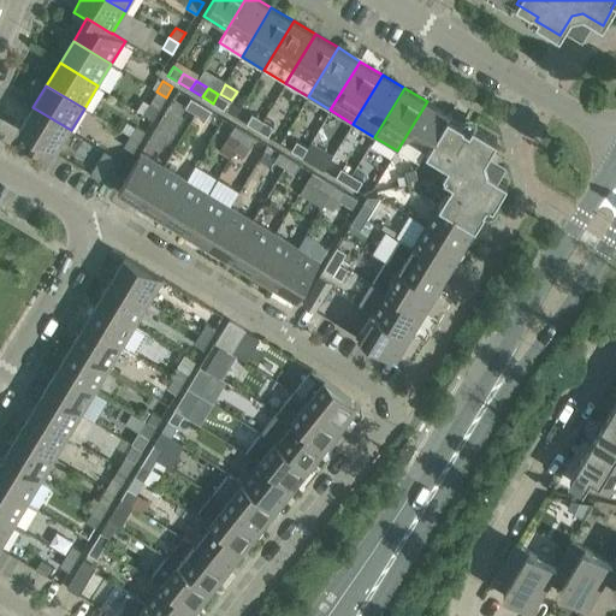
[(166,98),(157,92),(143,113),(153,119),(166,98)]
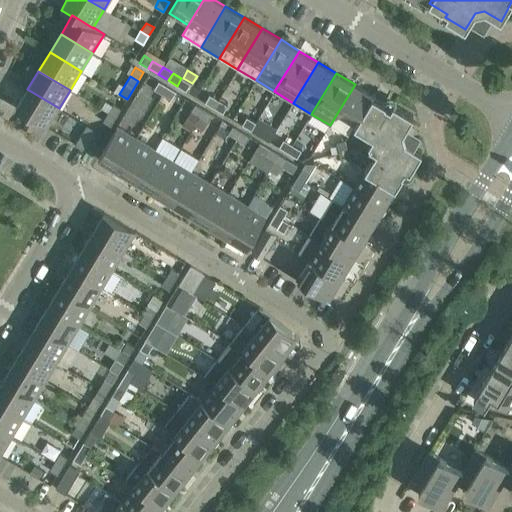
[(186,91),(190,83),(181,78),(177,86),(186,91)]
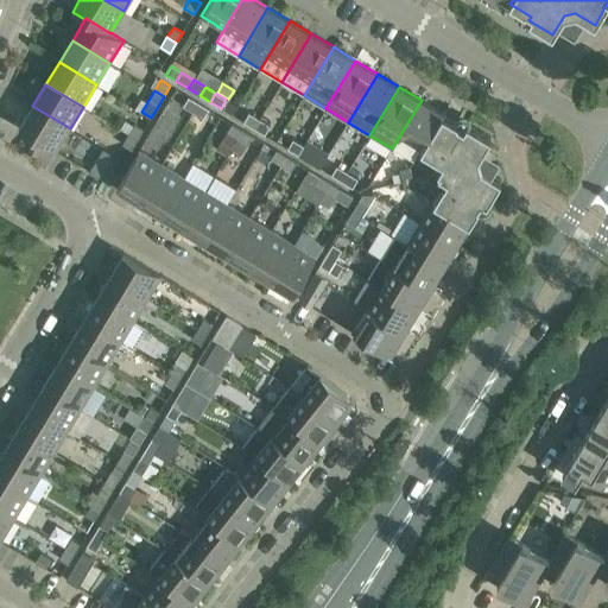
[(189,97),(183,107),(194,113),(198,103),(189,97)]
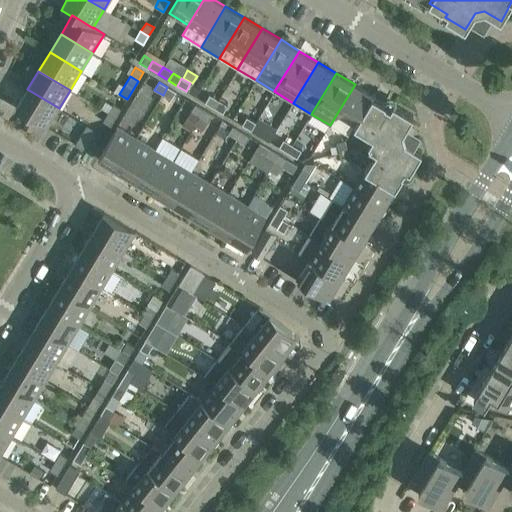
[(355,126),(374,96),(355,84),(336,115),(355,126)]
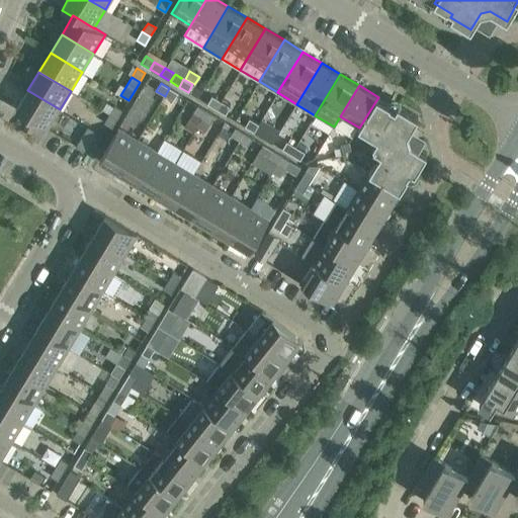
[(173,101),(178,93),(169,88),(165,96),(173,101)]
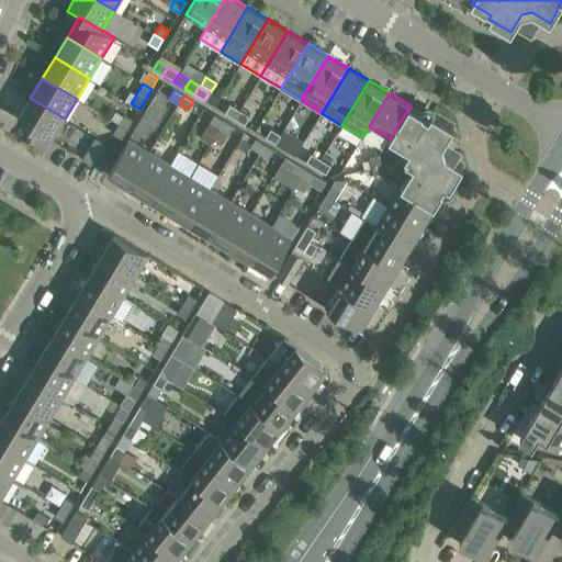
[(18,119),(52,139),(65,119),(30,98),(18,119)]
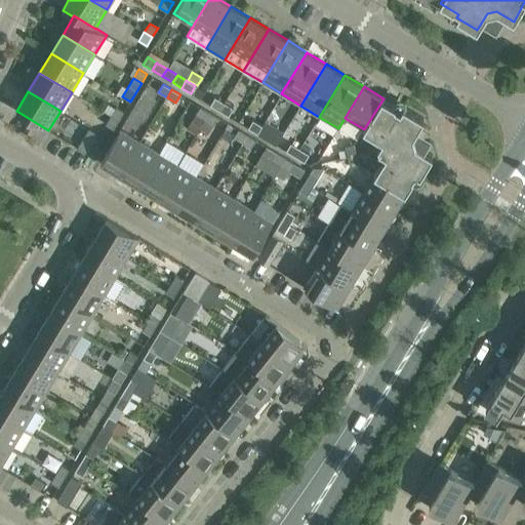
[(214,97),(210,106),(219,111),(224,104),(214,97)]
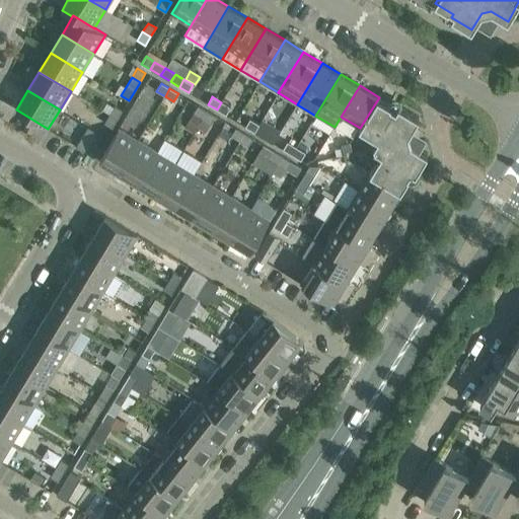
[(372,147),(381,153),(370,170),(401,190),(412,171),(416,173),(428,153),(412,143),(409,134),(419,117),(398,104),(396,107),(379,97),(360,128),(378,139),(372,147)]
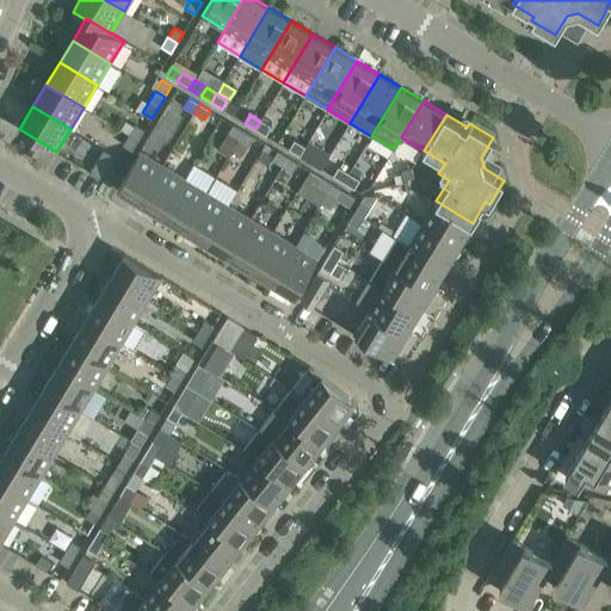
[(266,135),(271,127),(260,121),(255,129),(266,135)]
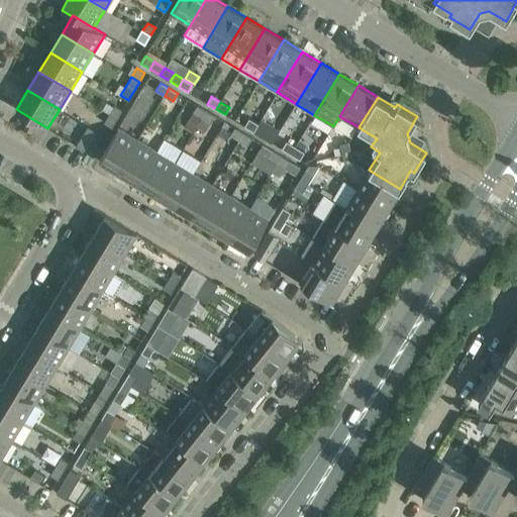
[(122,110),(114,105),(108,114),(117,119),(122,110)]
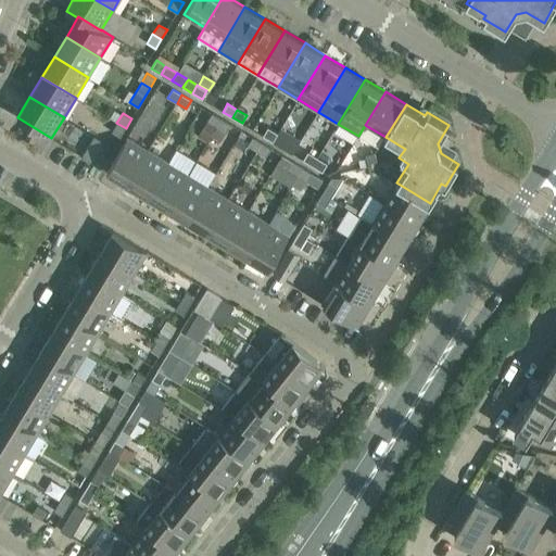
[(213,113),(207,121),(217,127),(222,118),(213,113)]
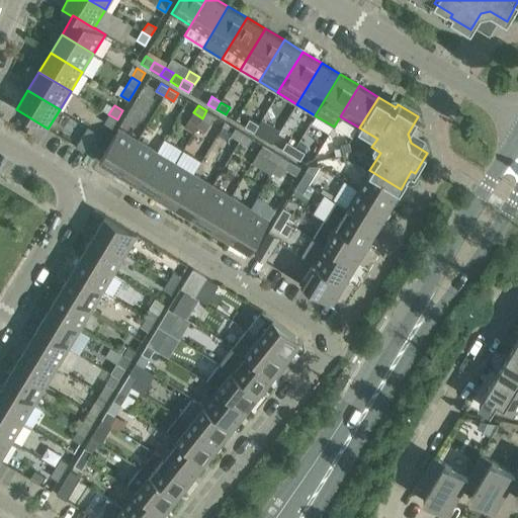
[(210,123),(216,115),(206,110),(202,118),(210,123)]
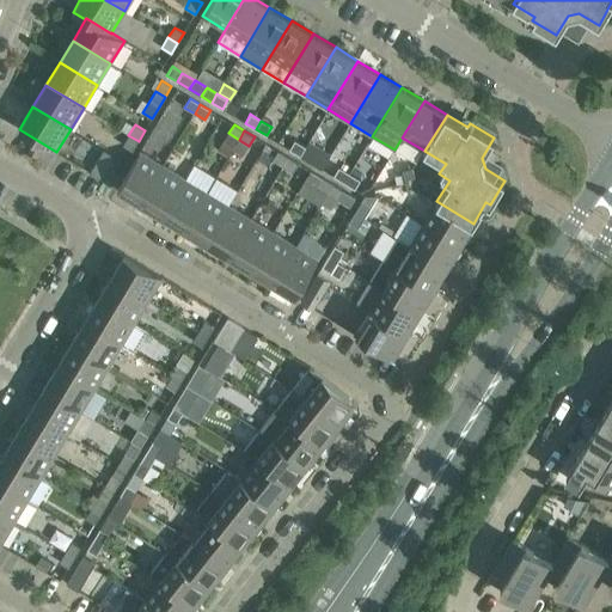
[(122,146),(132,152),(139,141),(128,135),(122,146)]
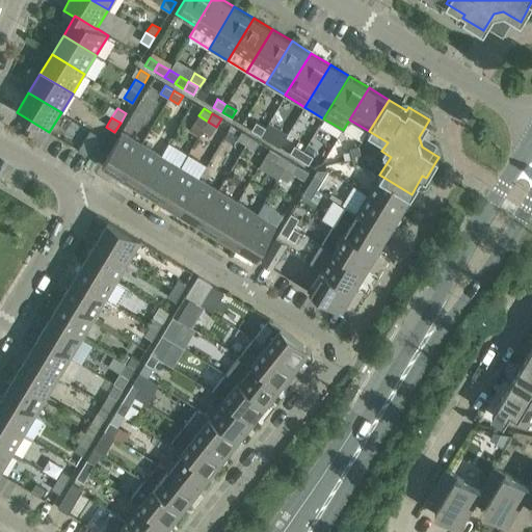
[(203,124),(195,120),(190,128),(197,133),(203,124)]
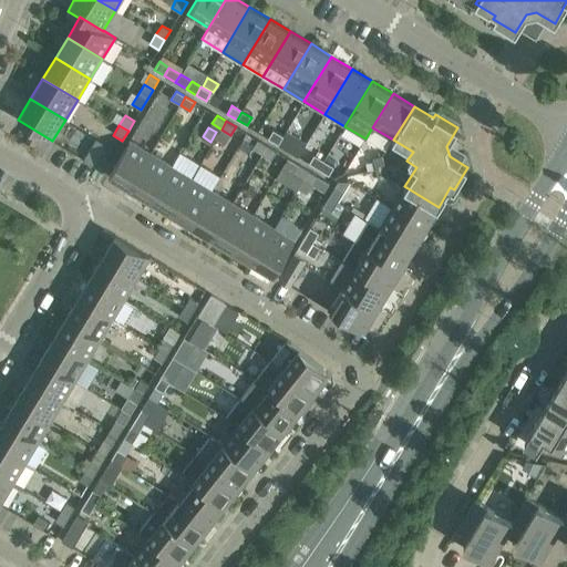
[(284,135),(274,130),(268,138),(278,144),(284,135)]
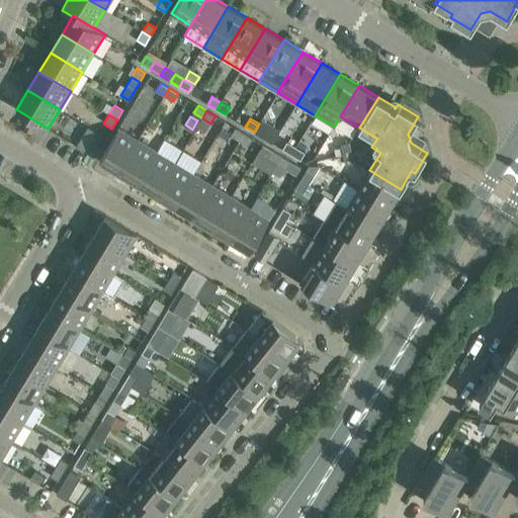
[(261,120),(259,123),(254,132),(272,144),(279,132),(261,120)]
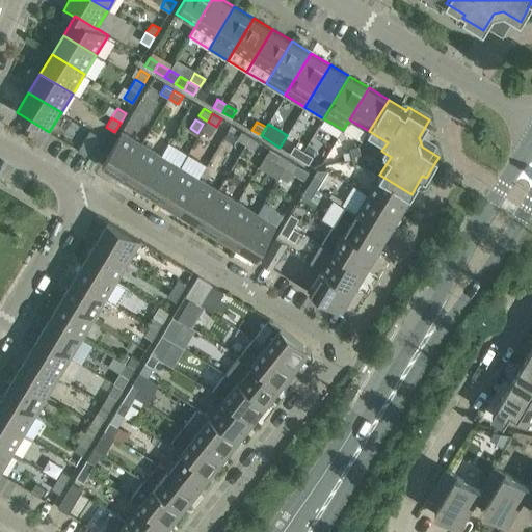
[(241,131),(237,139),(246,144),(250,137),(241,131)]
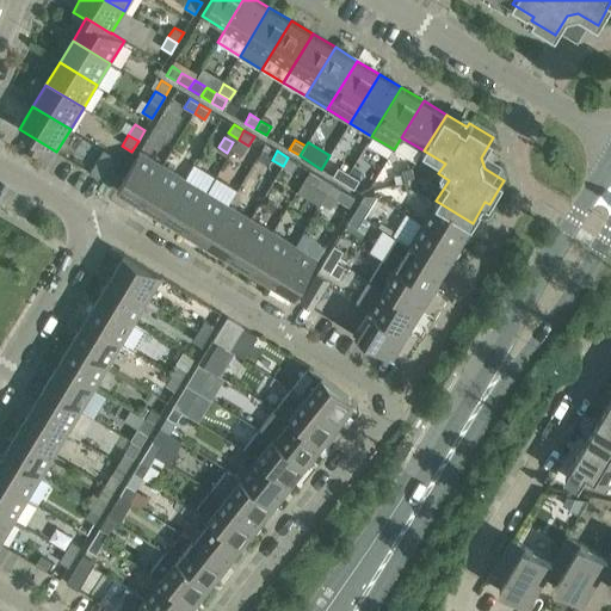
[(140,152),(117,189),(140,203),(162,165),(140,152)]
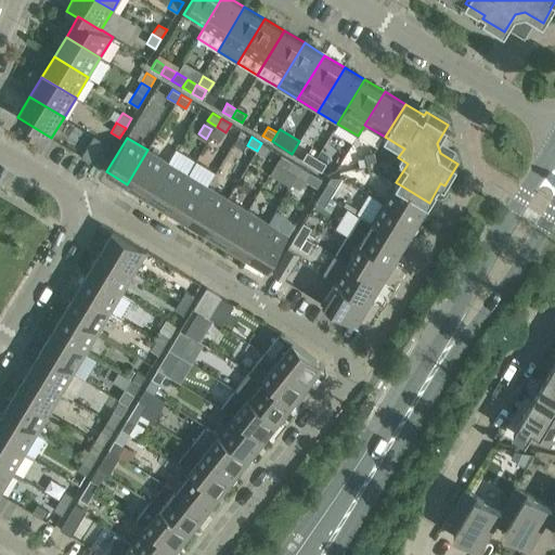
[(266,157),(271,149),(261,143),(257,151),(266,157)]
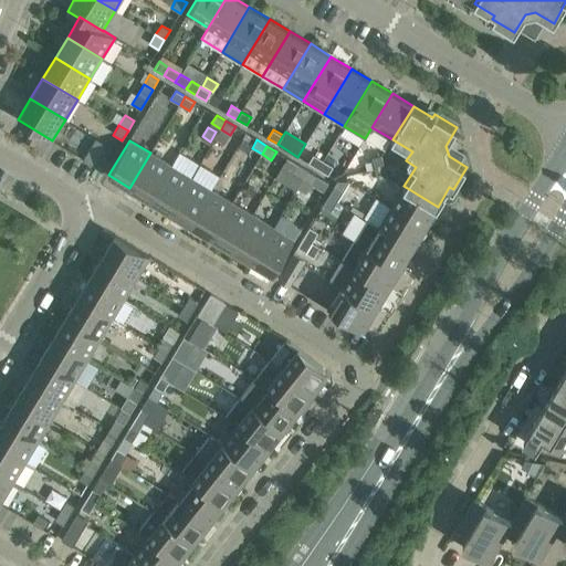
[(150,153),(129,188),(150,200),(171,165),(150,153)]
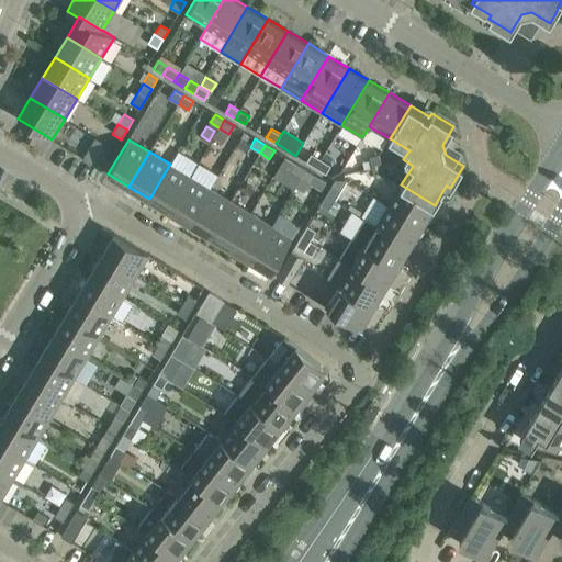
[(311,154),(306,161),(316,168),(321,159),(311,154)]
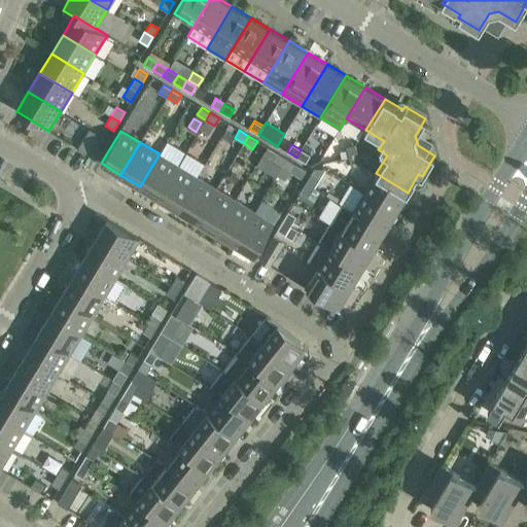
[(355,144),(347,146),(349,156),(358,154),(355,144)]
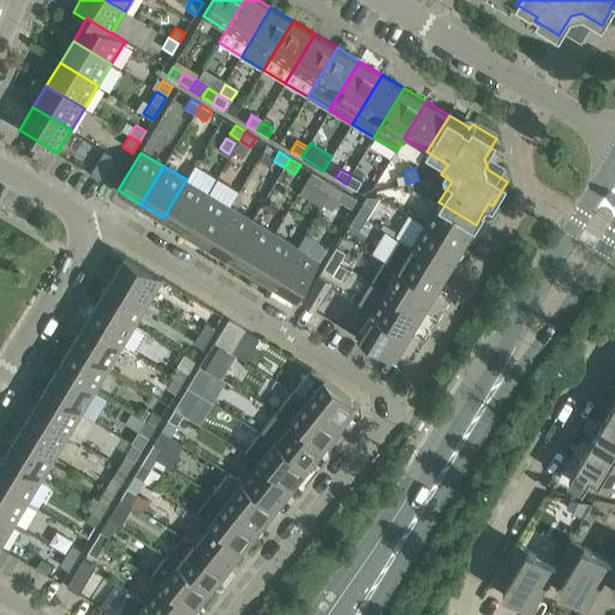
[(118,175),(109,171),(102,180),(112,186),(118,175)]
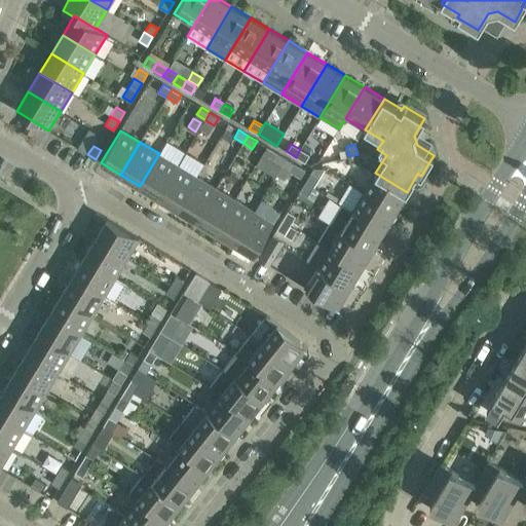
[(305,162),(309,155),(300,149),(296,157),(305,162)]
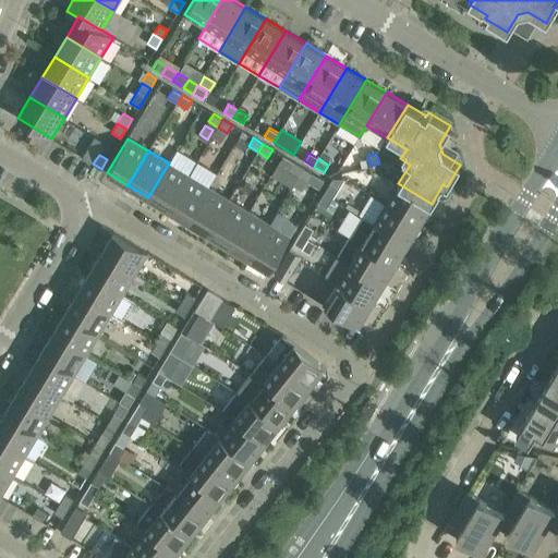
[(169,162),(148,197),(168,209),(189,176),(169,162)]
